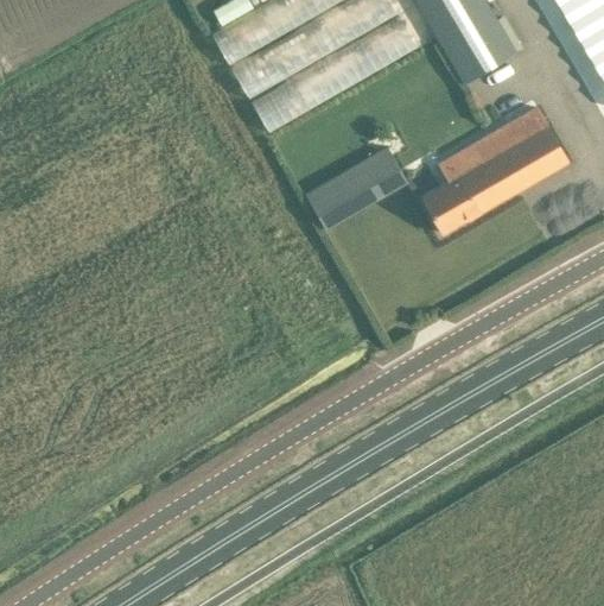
[(260,134),(419,57),(392,0),(271,0),(209,30),(260,134)]
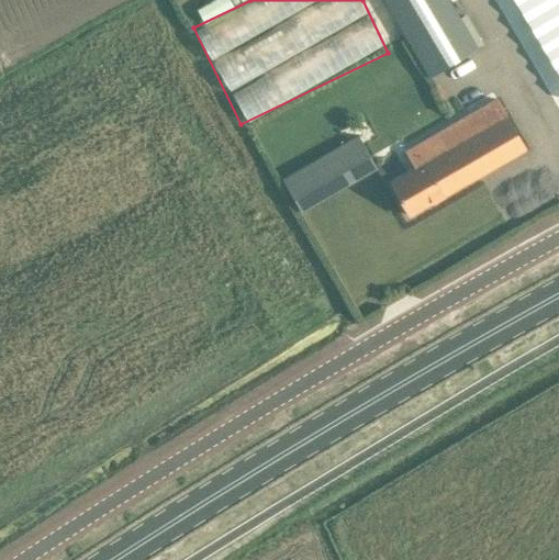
[(386,0),(432,79),(481,49),(451,0),(386,0)]
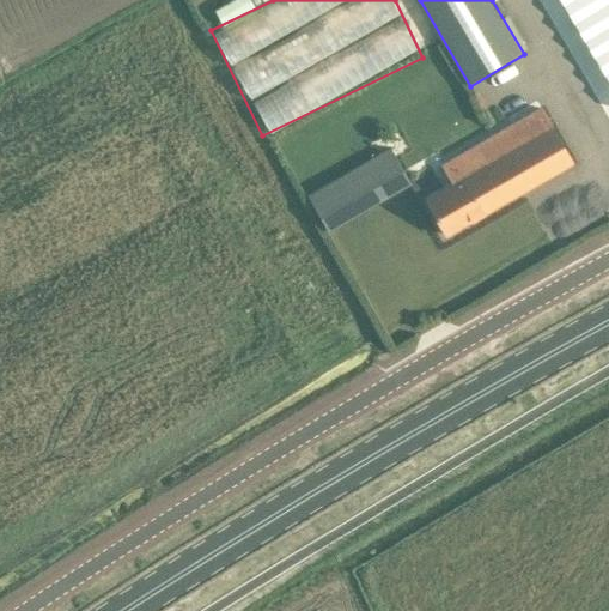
[(608,0),(560,0),(608,82),(608,0)]
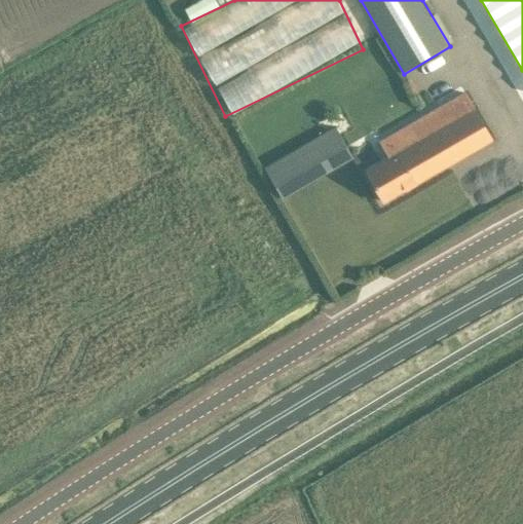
[(391,157),(368,171),(386,203),(494,141),(468,95),(383,143),(391,157)]
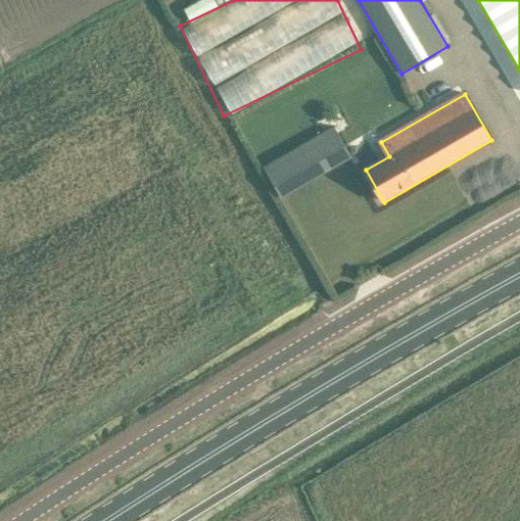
[(335,127),(265,167),(283,198),(353,157),(335,127)]
